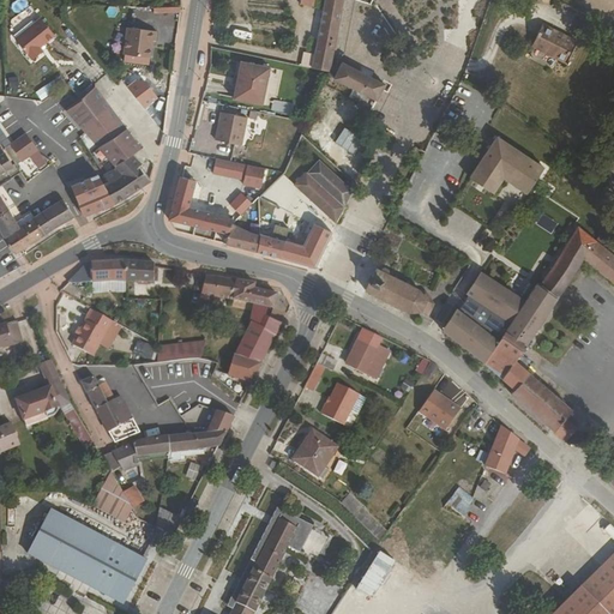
[(330,72),(343,0),(325,0),(312,67),(330,72)]
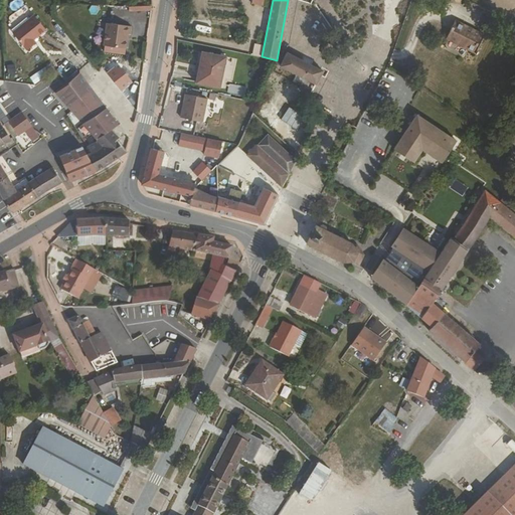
[(45,29),(35,15),(14,31),(27,48),(35,41),(33,38),(45,29)]
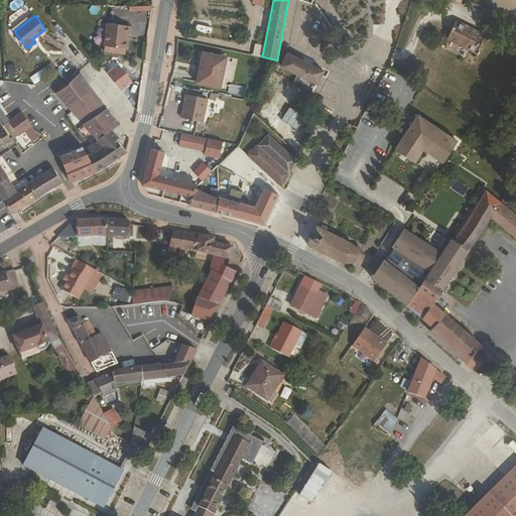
[(465,45),(464,48),(474,53),(484,33),(475,29),(474,31),(468,28),(469,26),(457,20),(446,39),(449,41),(450,38),(465,45)]
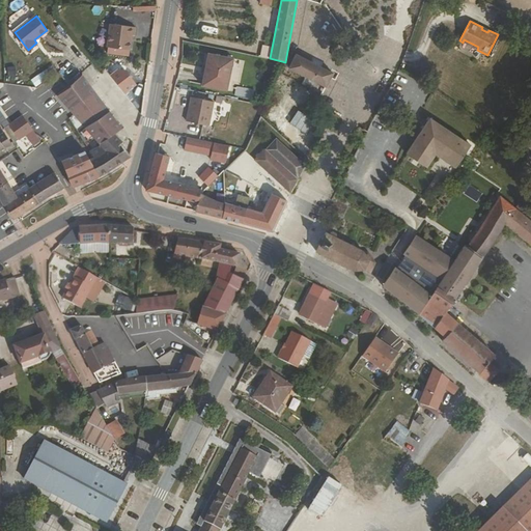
[(137,27),(108,23),(106,47),(131,50),(133,34),(136,35),(137,27)]
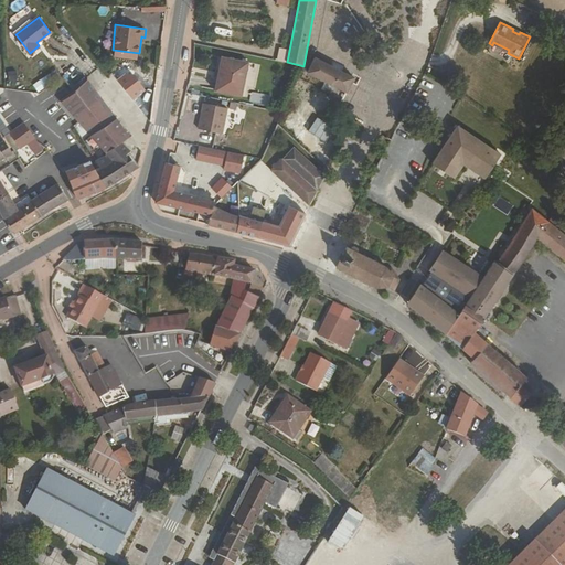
[(492,45),(508,53),(509,50),(493,42),(492,45)]
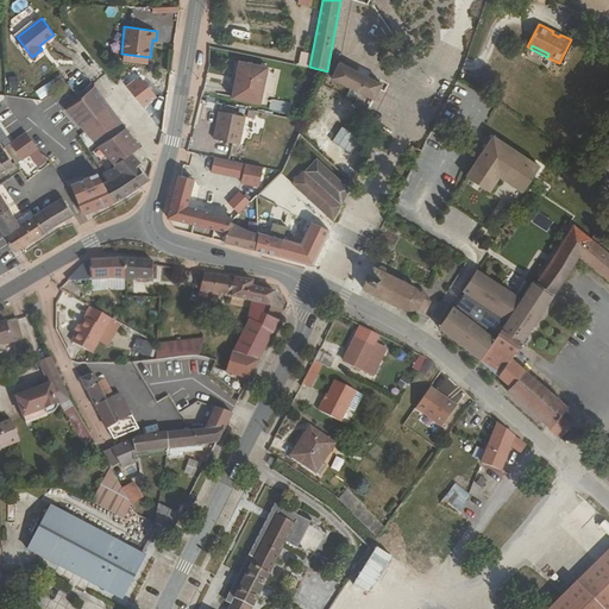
[(268,66),(239,60),(230,98),(258,105),(268,66)]
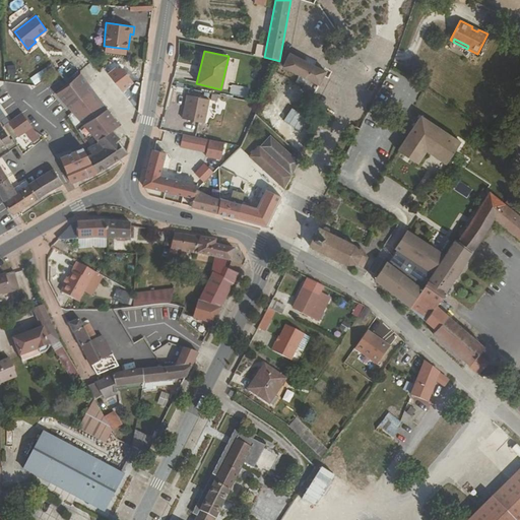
[(33,66),(42,59),(38,53),(28,59),(33,66)]
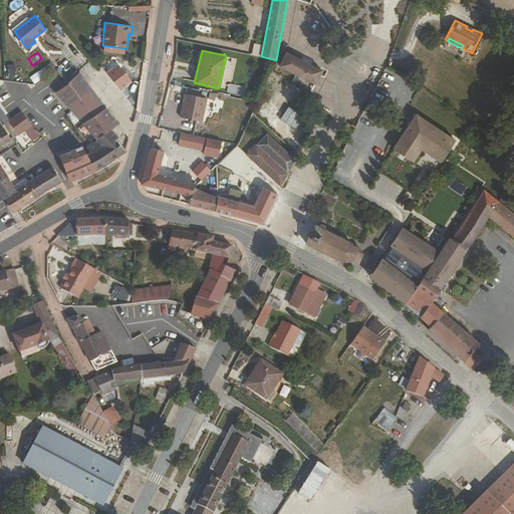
[(286,53),(279,65),(316,84),(321,71),(286,53)]
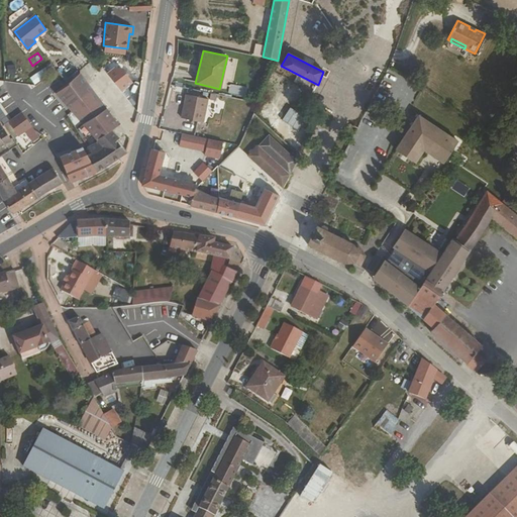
[(67,83),(55,70),(36,85),(46,99),(54,93),(67,83)]
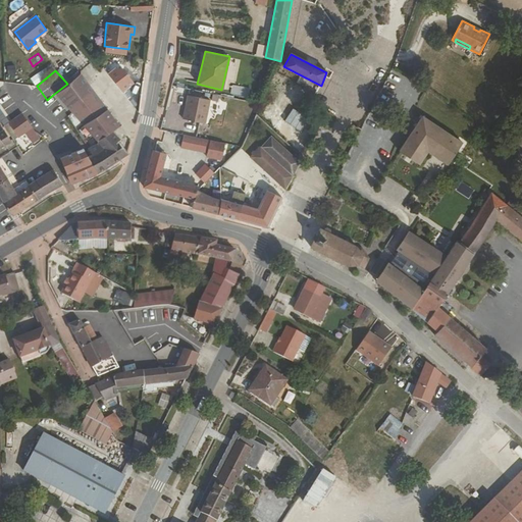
[(30,77),(35,85),(43,79),(38,71),(30,77)]
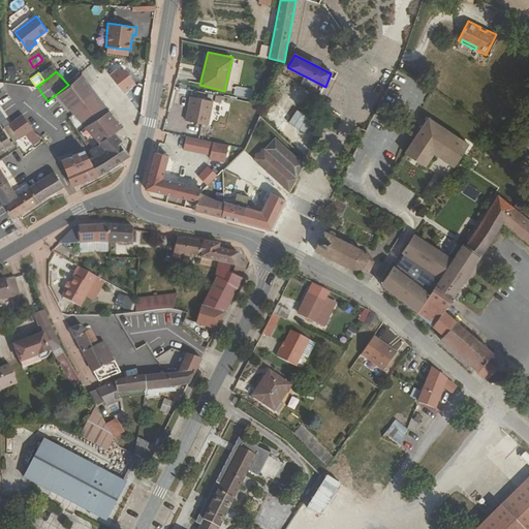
[(76,80),(68,85),(55,95),(71,113),(91,96),(76,80)]
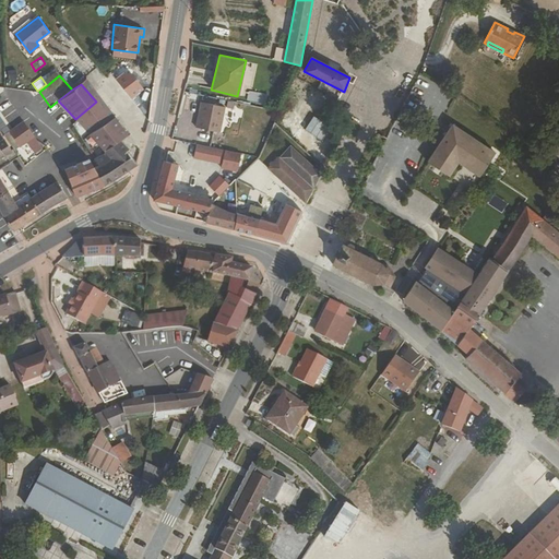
[(265,104),(268,94),(248,90),(246,100),(265,104)]
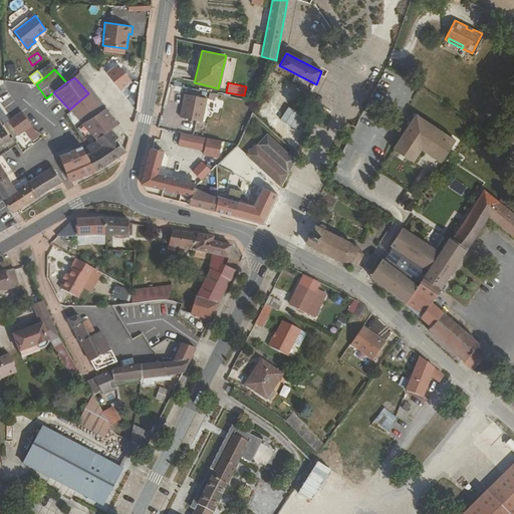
[(81,122),(103,109),(88,93),(69,109),(81,122)]
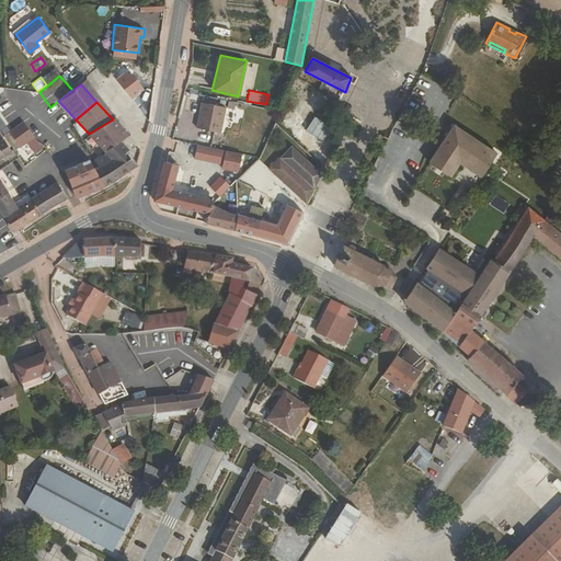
[(225,109),(202,103),(195,128),(219,134),(225,109)]
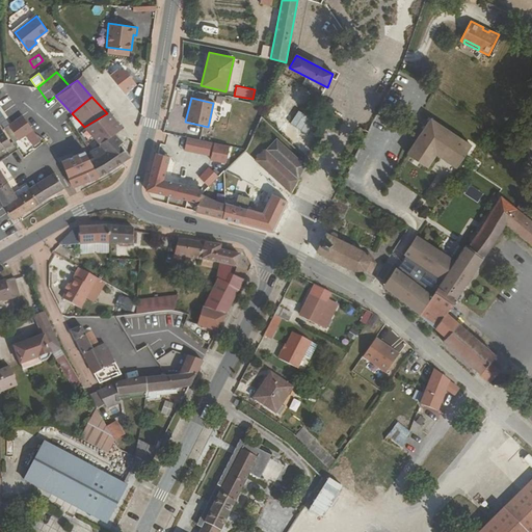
[(98,143),(113,134),(111,131),(117,125),(107,113),(84,127),(98,143)]
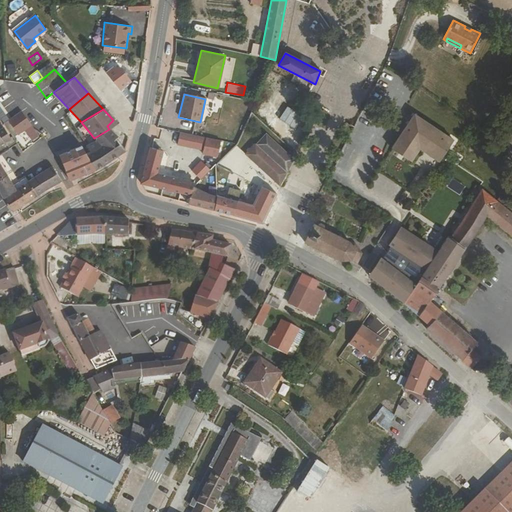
[(17,135),(31,126),(22,112),(7,122),(17,135)]
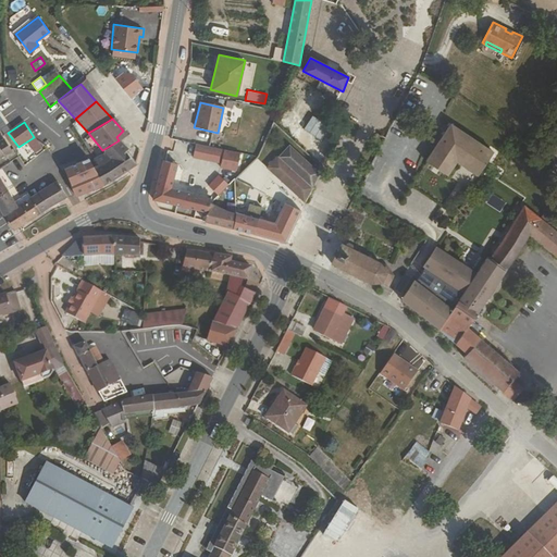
[(495,150),(450,124),(428,162),(449,176),(458,161),(480,175),(495,150)]
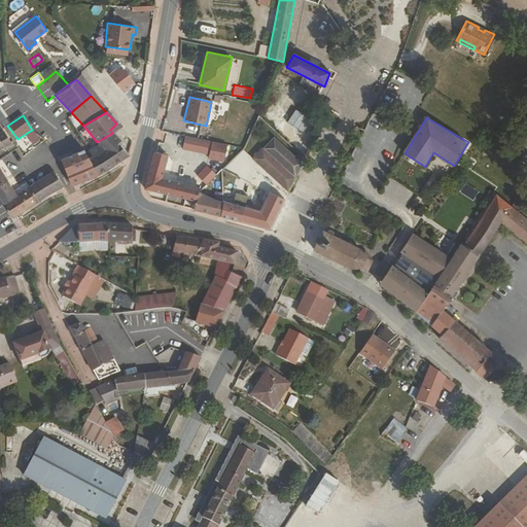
[(0,148),(11,141),(4,131),(0,133),(0,148)]
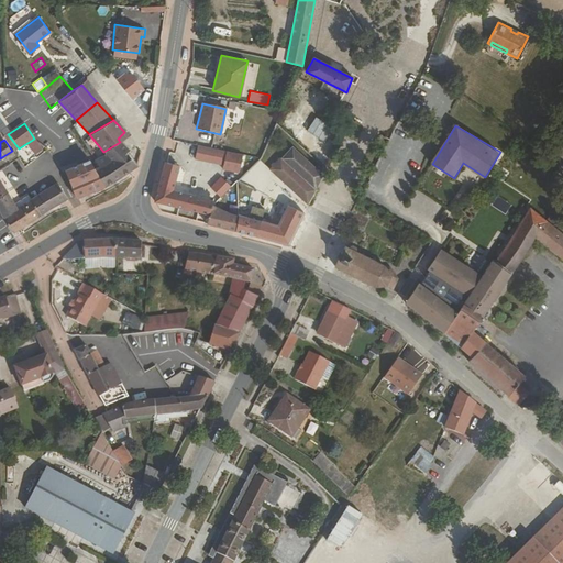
[(139,166),(127,153),(128,151),(120,142),(103,152),(107,154),(95,161),(99,167),(95,169),(105,188),(113,184),(139,166)]
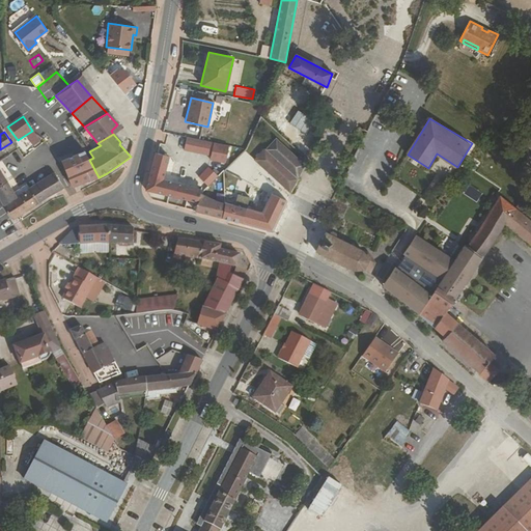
[(225,163),(229,146),(187,137),(184,149),(211,156),(210,160),(225,163)]
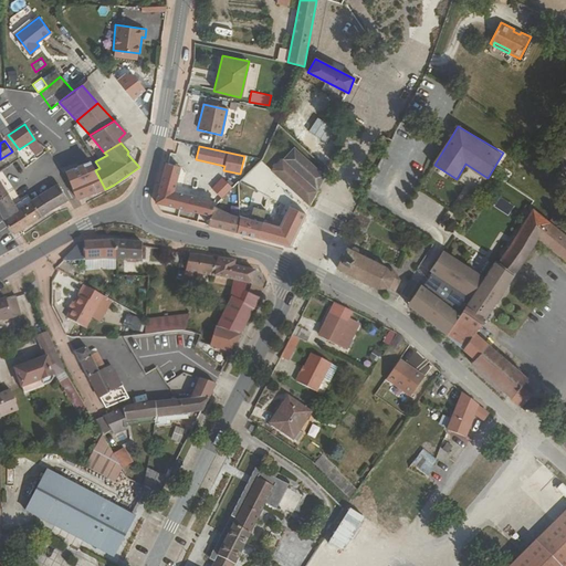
[(318,192),(326,177),(294,146),(282,159),(281,158),(271,170),(285,184),(295,171),(318,192)]
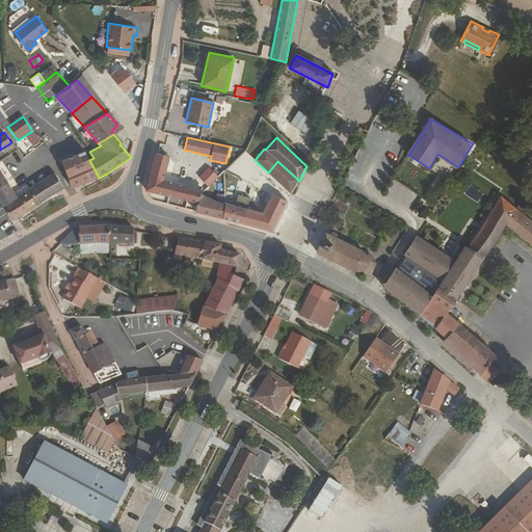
[(203,194),(204,190),(164,180),(171,156),(159,152),(157,159),(149,188),(201,202),(203,194)]
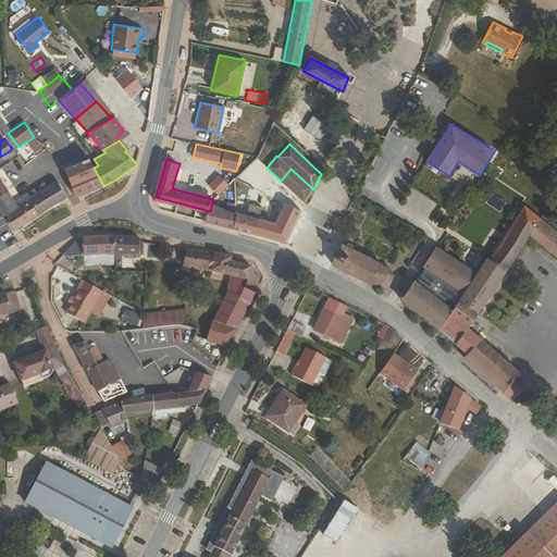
[(95,190),(103,186),(94,168),(67,178),(74,196),(75,198),(94,190),(95,190)]
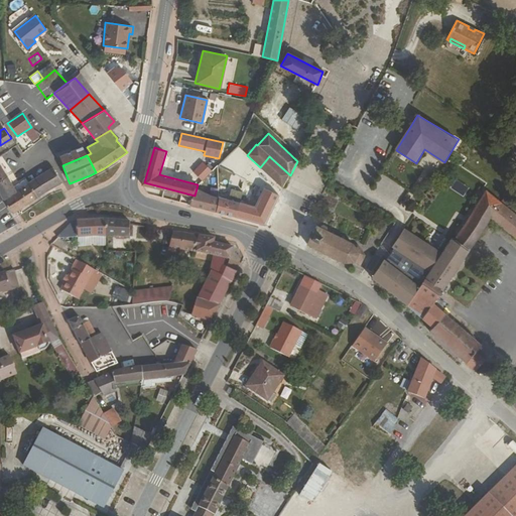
[(283,188),(290,175),(269,156),(260,167),(283,188)]
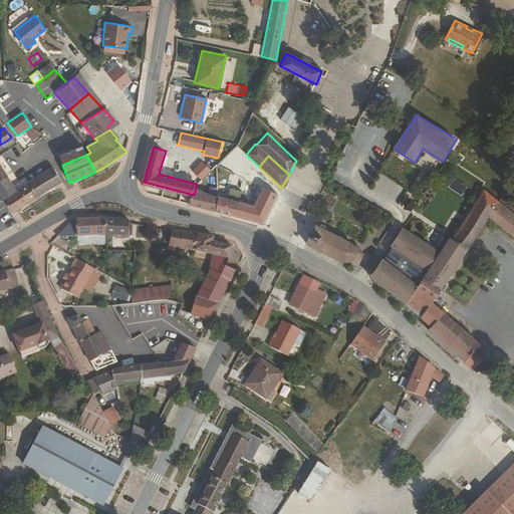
[(203,182),(212,172),(203,163),(194,173),(203,182)]
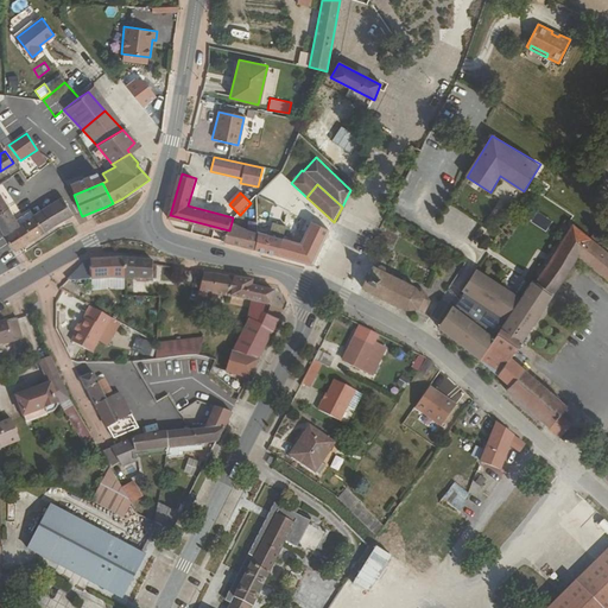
[(57,226),(74,217),(65,204),(62,200),(33,216),(45,233),(57,226)]
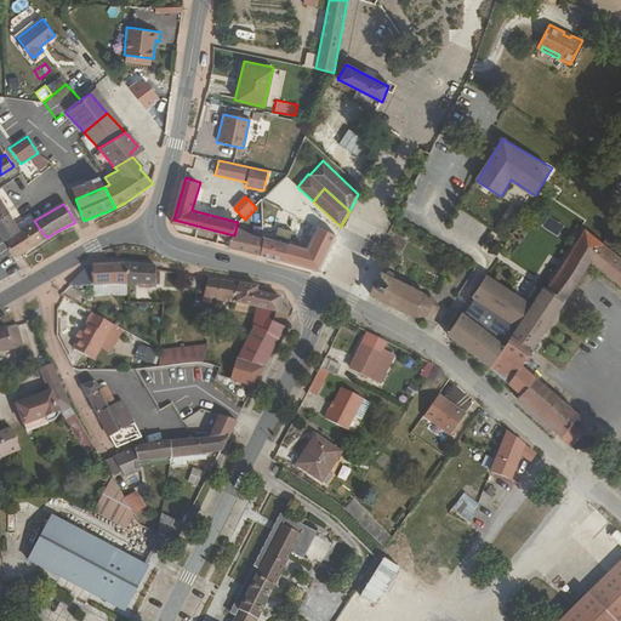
[(17,256),(46,238),(34,221),(20,231),(7,212),(0,217),(0,229),(0,231),(13,251),(17,256)]
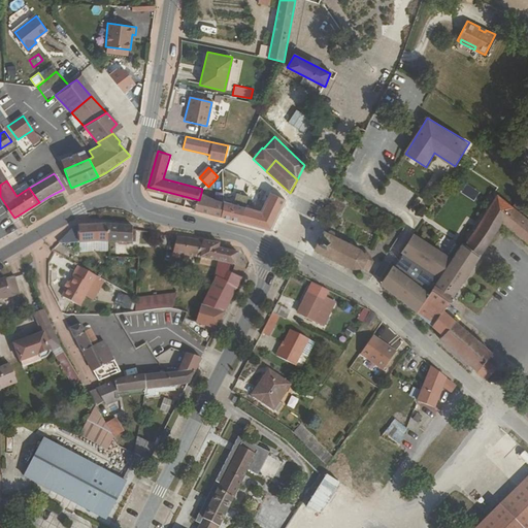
[(465,184),(459,196),(473,203),(480,190),(465,184)]
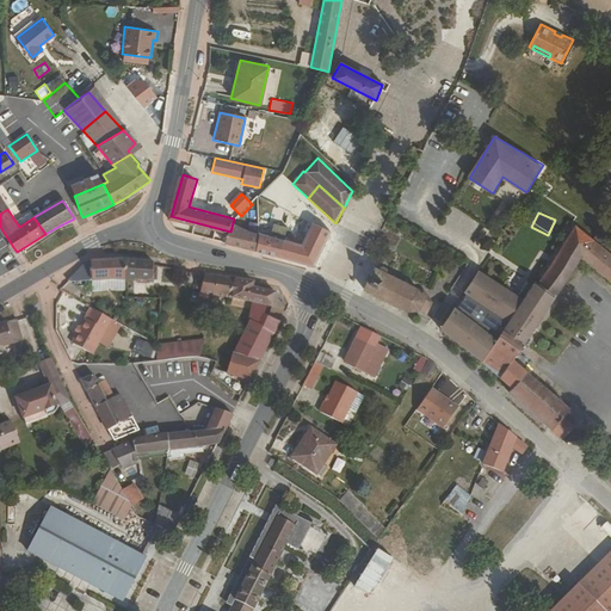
[(227,242),(254,250),(258,235),(248,233),(233,223),(230,232),(227,242)]
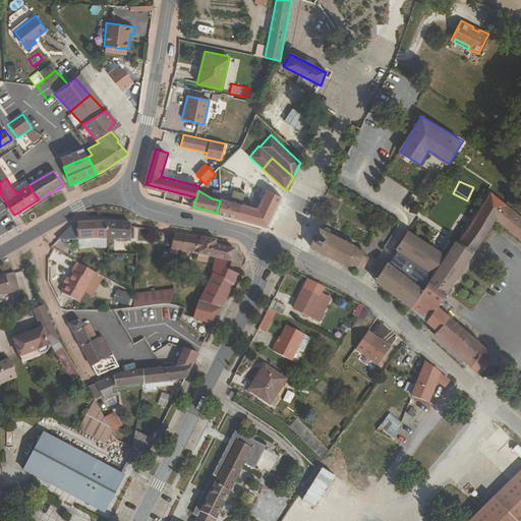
[(268,226),(281,200),(265,191),(258,204),(266,208),(262,217),(241,211),(242,206),(221,199),(220,200),(217,213),(268,226)]
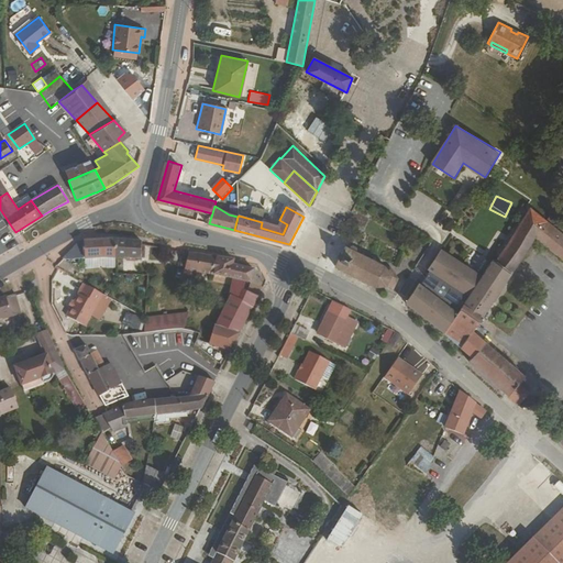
[(548,220),(531,207),(496,263),(512,273),(537,235),(548,220)]
